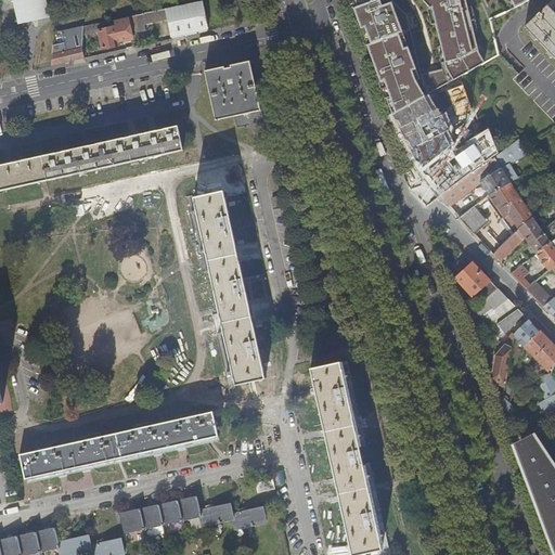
[(44,0),(14,0),(20,24),(49,16),(44,0)]
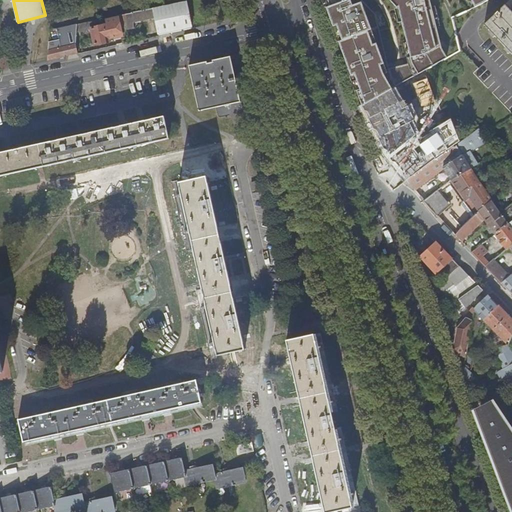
[(391,0),(395,3),(409,56),(386,62),(372,7),(364,0),(323,0),(327,12),(329,20),(363,107),(396,88),(408,81),(414,77),(426,70),(448,57),(442,47),(429,0),(391,0)]
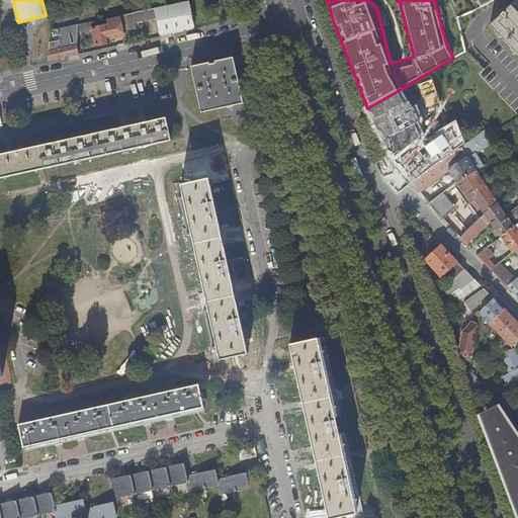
[(158,17),(162,36),(194,29),(192,18),(188,1),(156,8),(127,14),(126,27),(126,29),(136,27),(136,21),(158,17)]
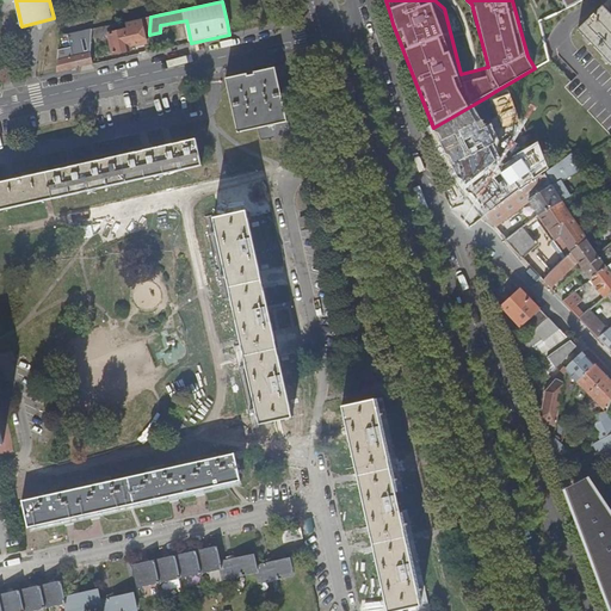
[(578,29),(610,62),(610,13),(603,5),(578,29)]
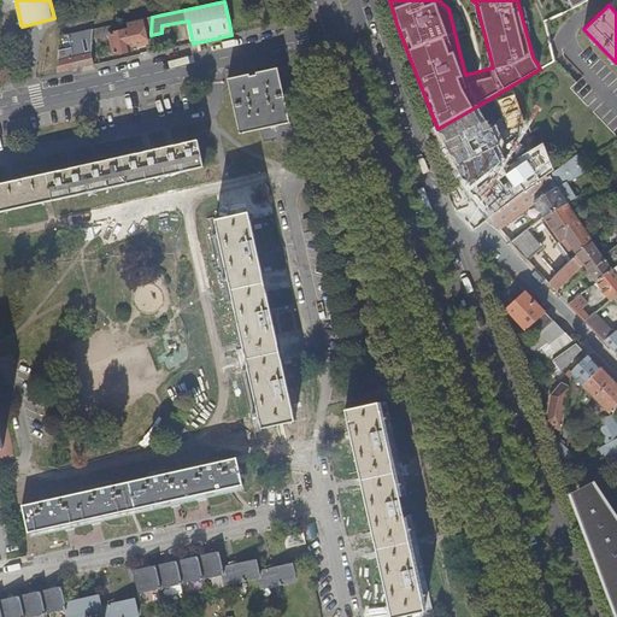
[(146,34),(151,33),(152,17),(142,19),(142,22),(129,24),(130,29),(118,33),(116,24),(107,27),(105,28),(103,28),(94,29),(93,39),(106,36),(106,35),(111,34),(115,54),(128,51),(128,47),(147,42),(146,34)]
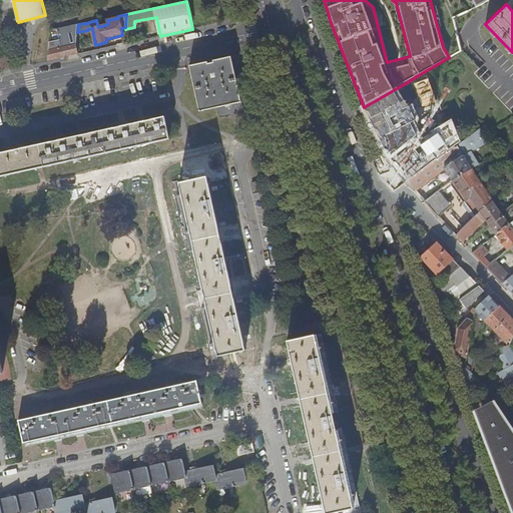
[(76,44),(77,32),(78,24),(51,30),(48,61),(65,57),(78,54),(76,44)]
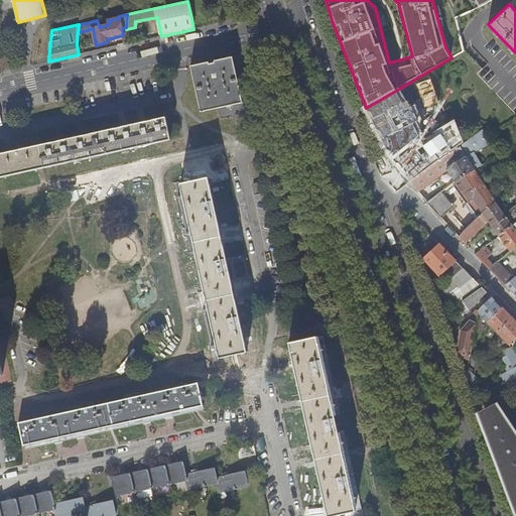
[(0,57),(0,67),(1,72),(10,70),(7,56),(0,57)]
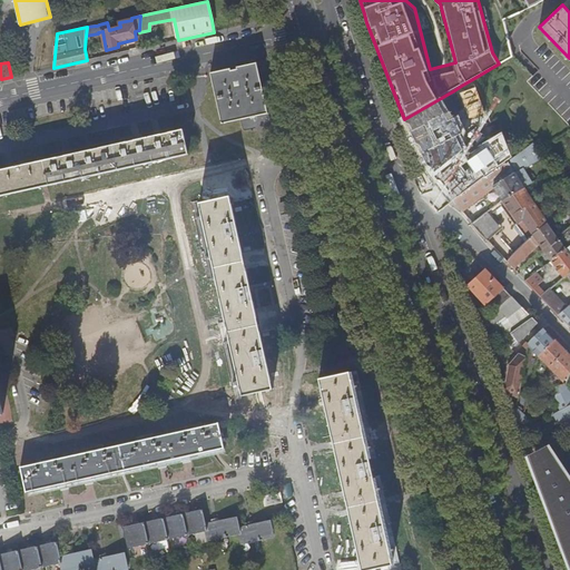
[(264,116),(254,66),(207,76),(218,126),(264,116)]
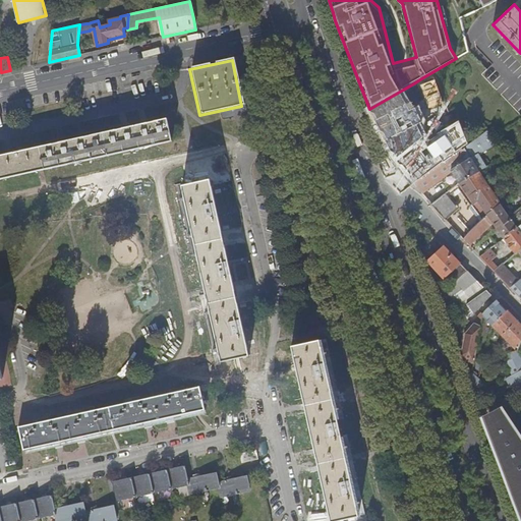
[(403,90),(369,109),(372,114),(390,145),(437,118),(430,108),(445,100),(433,71),(421,78),(415,82),(403,90)]
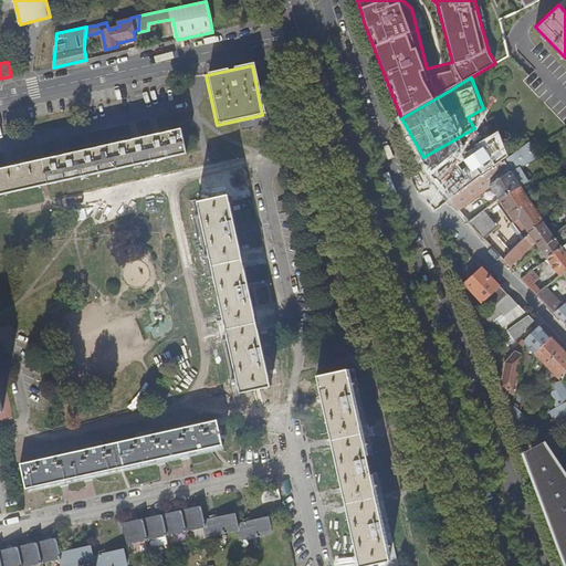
[(493,148),(504,144),(494,117),(488,122),(485,130),(493,148)]
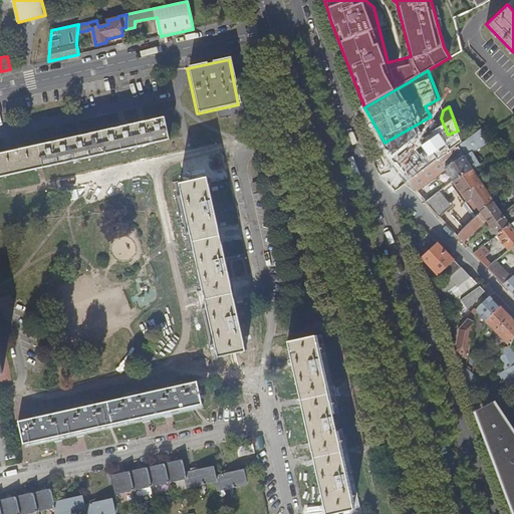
[(165,116),(46,144),(47,167),(170,140),(165,116)]
